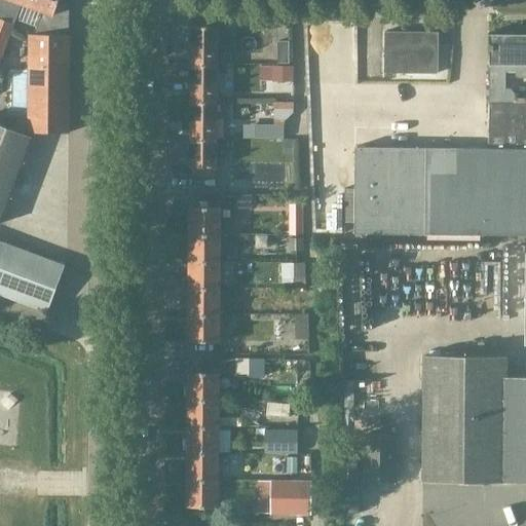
[(0,0),(0,60),(21,4),(22,0),(0,0)]
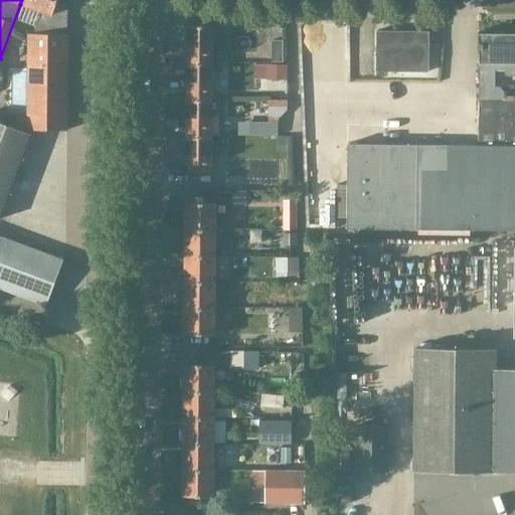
[(21,0),(20,4),(41,12),(50,15),(55,0),(21,0)]
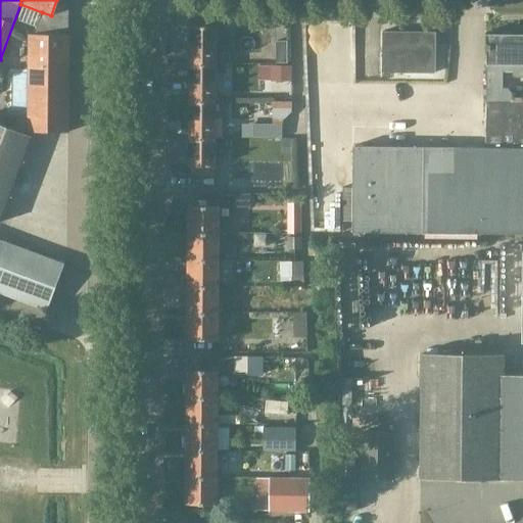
[(68,132),(69,35),(67,35),(67,0),(56,0),(51,15),(42,12),(35,36),(29,36),(28,116),(28,132),(29,132),(68,132)]
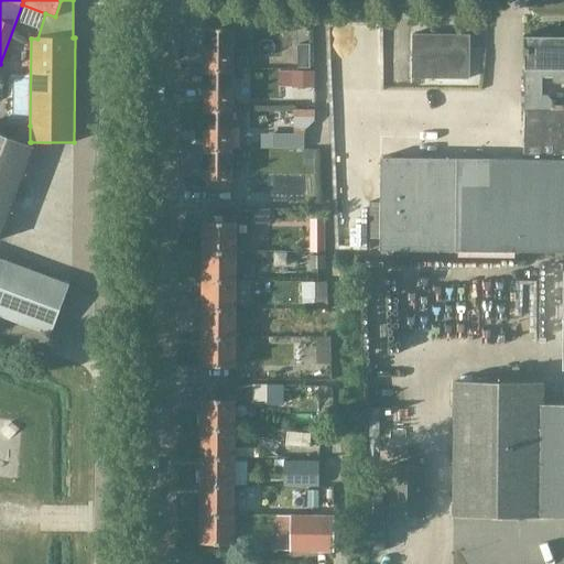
[(247,56),(232,56),(232,29),(204,28),(204,68),(231,68),(247,68),(247,56)]
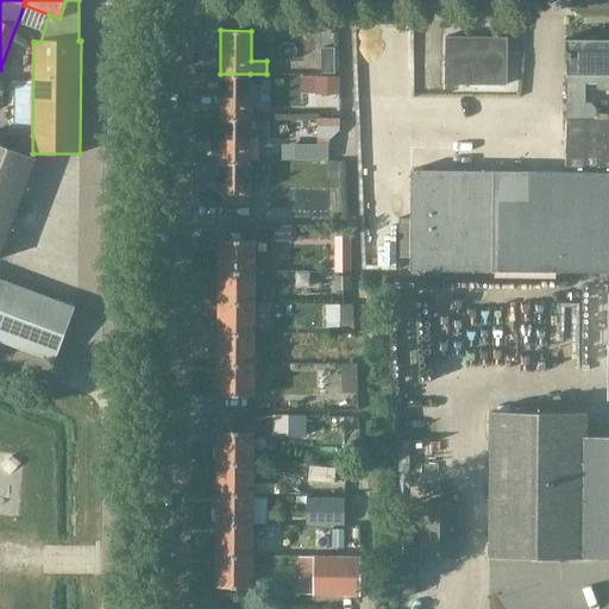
[(506,86),(507,38),(444,38),(444,85),(506,86)]
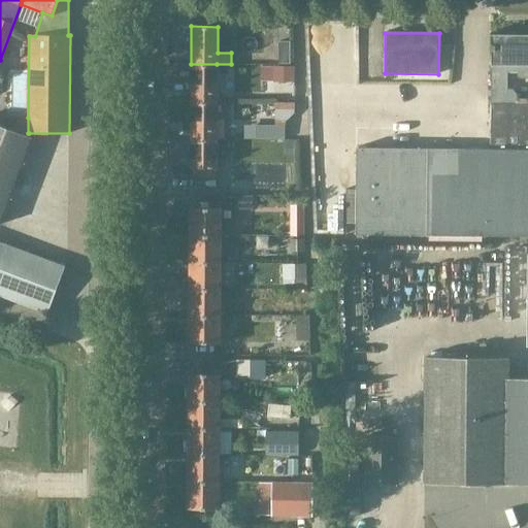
[(527,35),(493,35),(493,34),(491,34),(491,64),(491,102),(490,149),(356,147),(355,190),(347,190),(347,224),(355,224),(355,234),(527,235),(527,102),(516,103),(516,94),(512,89),(507,89),(507,72),(517,72),(517,76),(519,78),(527,77),(527,35)]
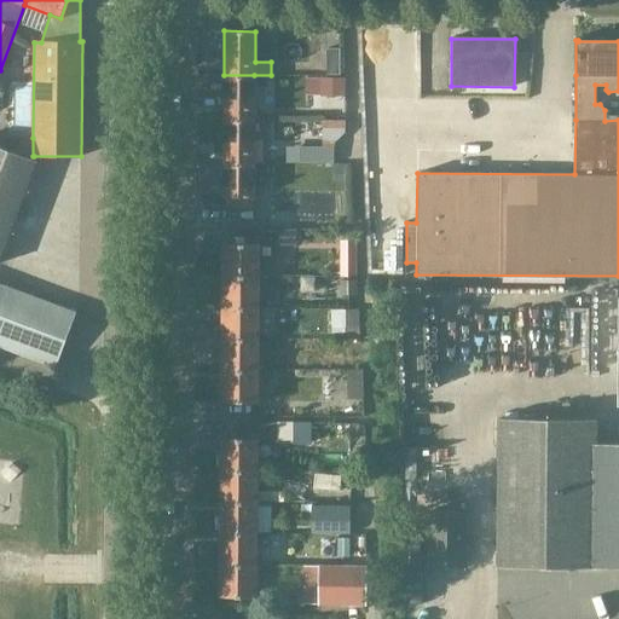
[(325,51),(325,76),(339,76),(339,51),(325,51)]
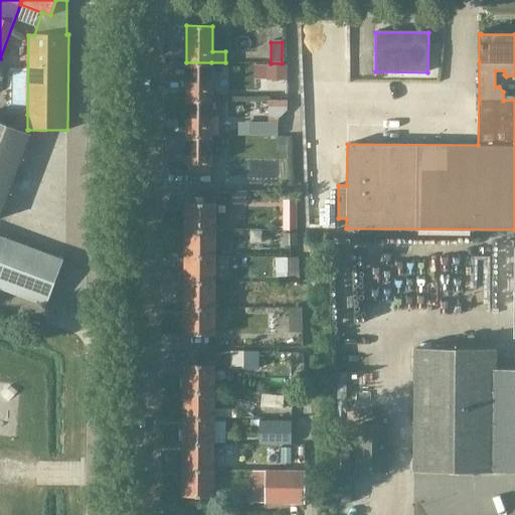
[(211,99),(211,62),(186,62),(186,99),(211,99)]
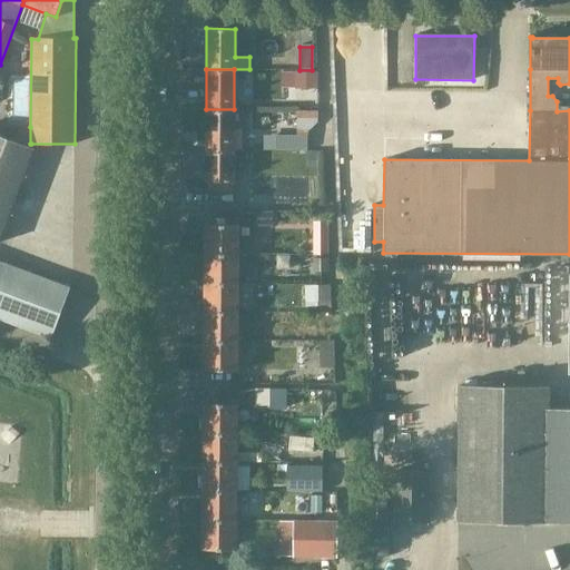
[(234,150),(234,109),(206,109),(205,149),(234,150)]
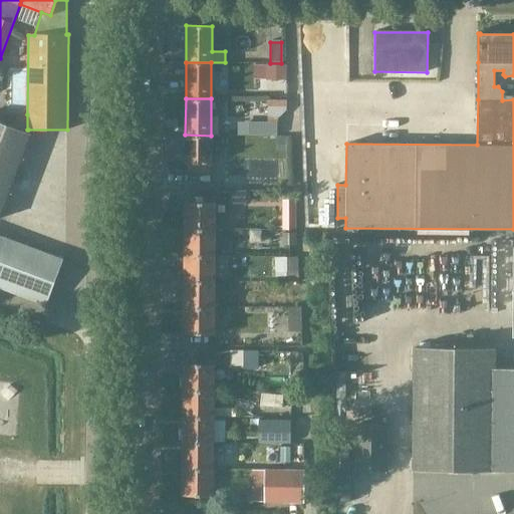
[(27,132),(28,130),(27,130),(27,114),(15,114),(11,125),(0,120),(0,213),(30,133),(27,132)]
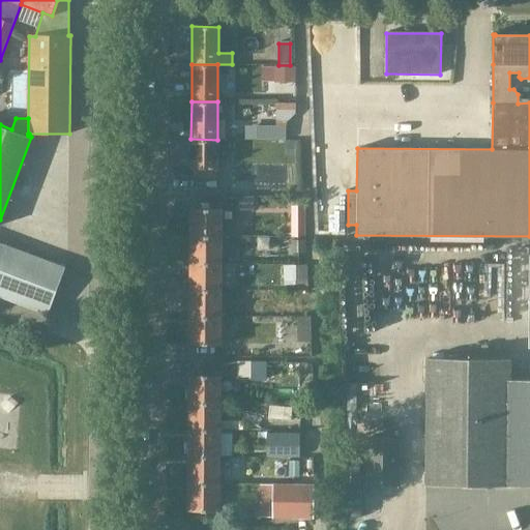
[(256,124),(256,139),(286,140),(286,124),(256,124)]
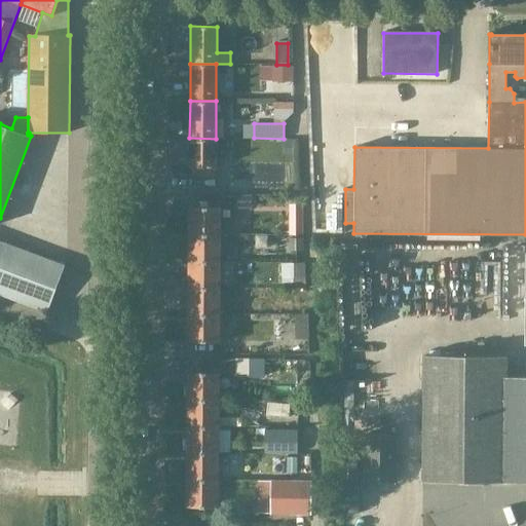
[(215,167),(216,139),(189,138),(189,166),(190,166),(190,176),(214,176),(214,167),(215,167)]
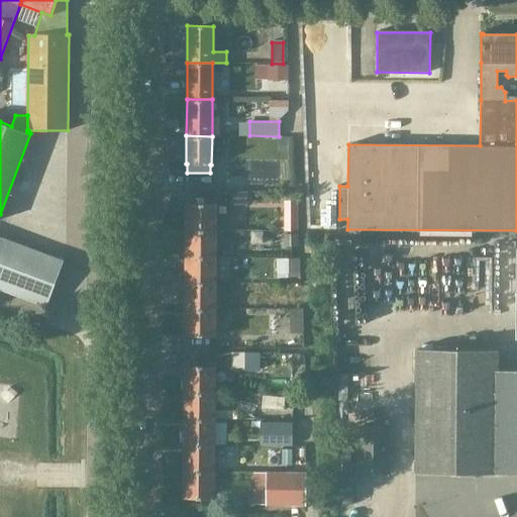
[(55,167),(63,168),(64,145),(56,145),(55,167)]
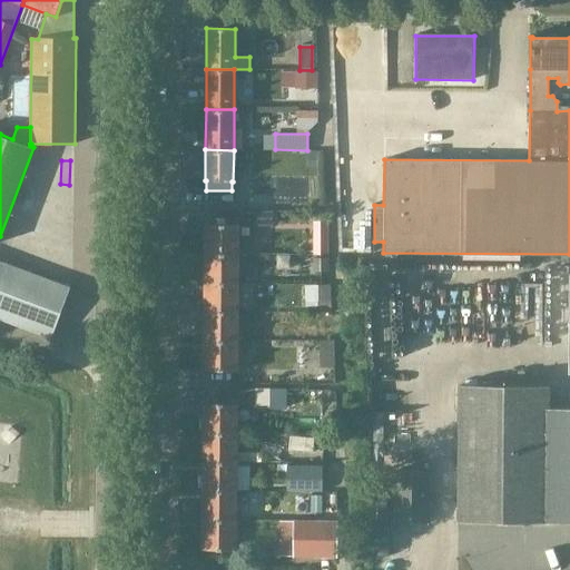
[(205,254),(238,254),(238,224),(205,224),(205,254)]
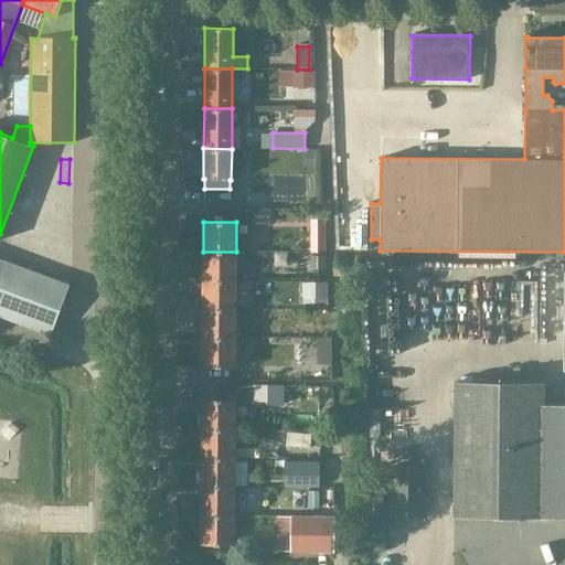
[(235,280),(236,252),(203,252),(202,280),(235,280)]
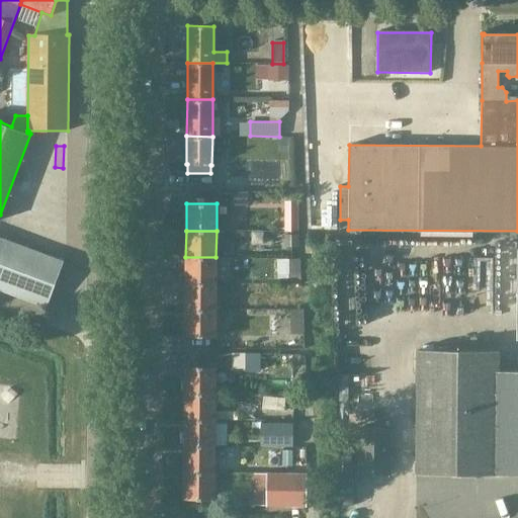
[(63,262),(0,238),(0,289),(46,307),(63,262)]
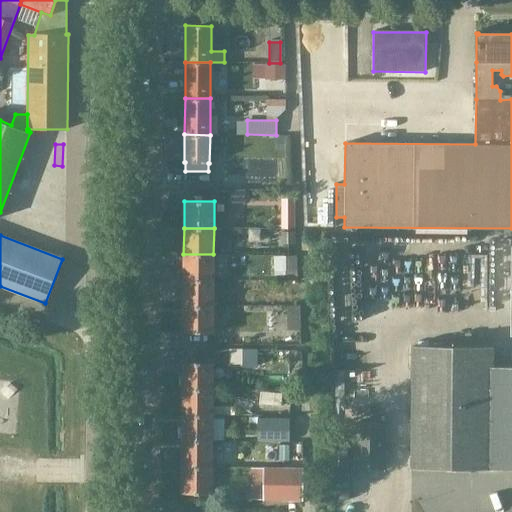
[(213,280),(213,254),(183,254),(183,280),(213,280)]
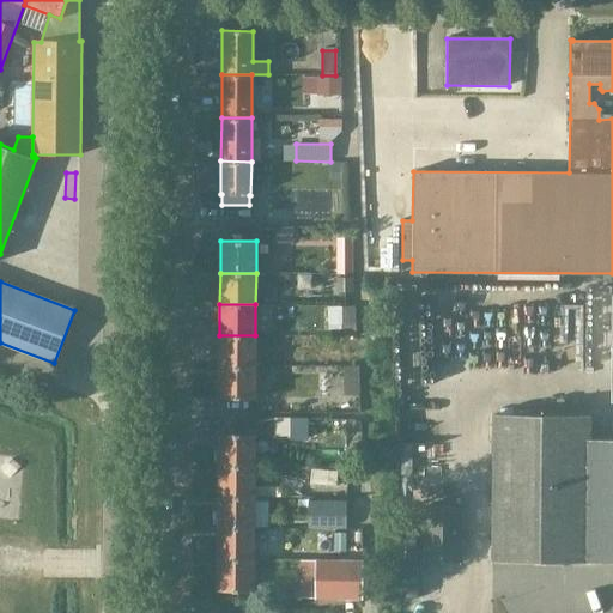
[(327,307),(328,329),(356,328),(354,305),(327,307)]
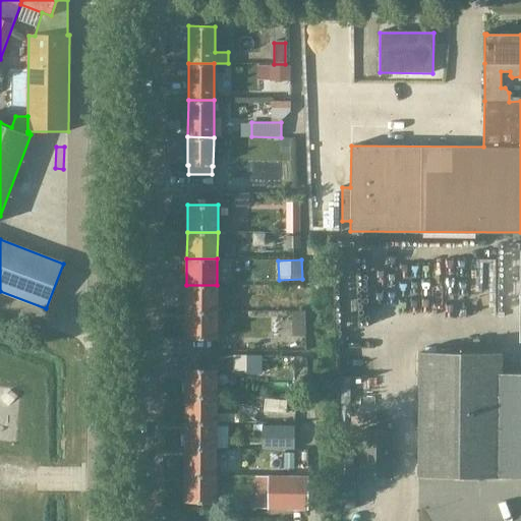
[(504,289),(505,264),(493,264),(491,288),(504,289)]
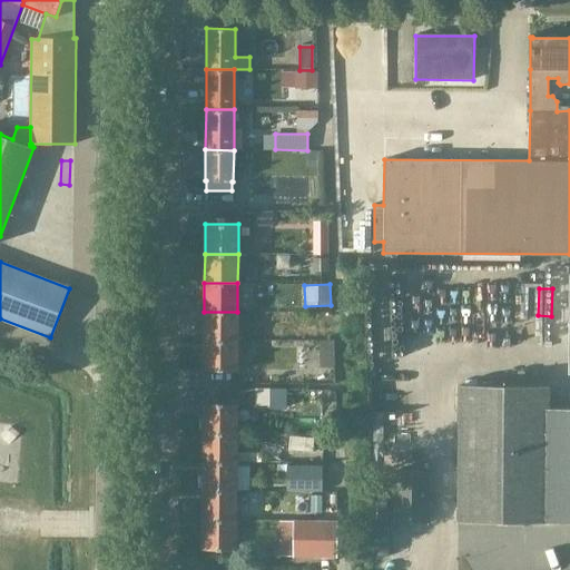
[(237,341),(237,312),(204,312),(204,341),(237,341)]
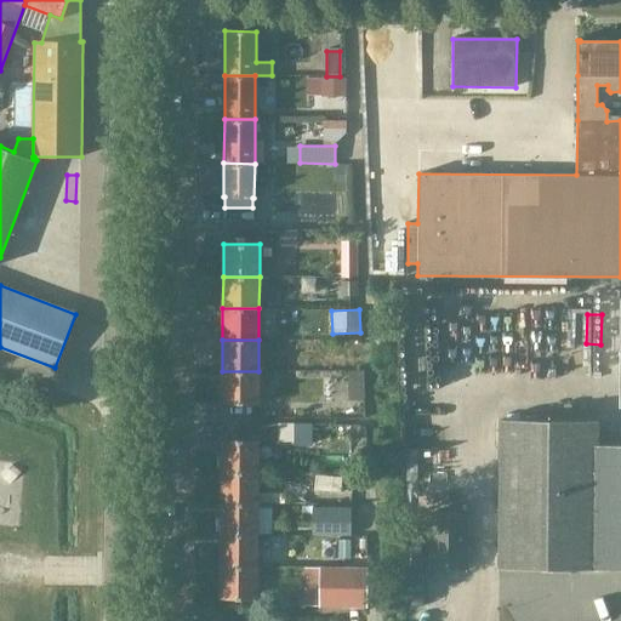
[(258,403),(258,371),(222,371),(222,403),(258,403)]
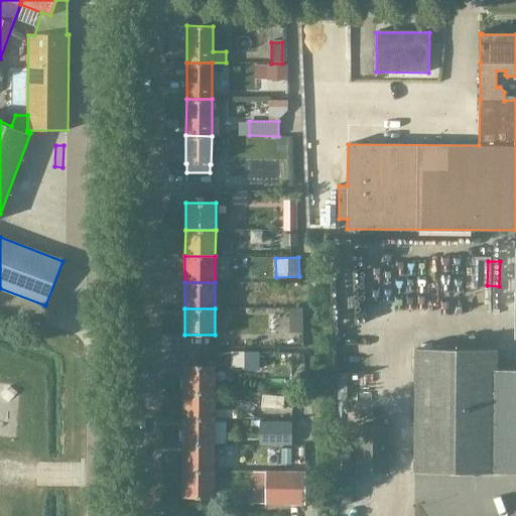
[(289,345),(301,345),(301,329),(290,329),(289,345)]
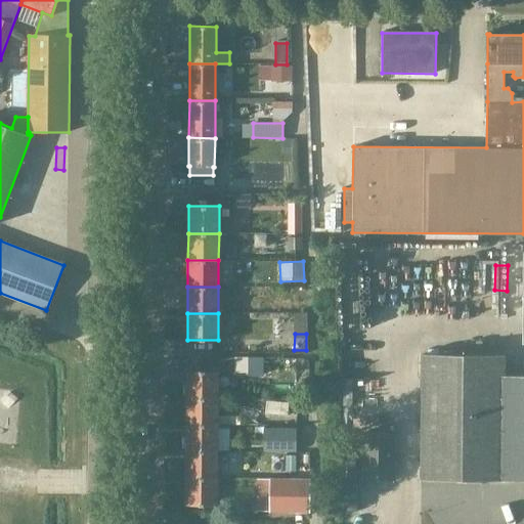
[(422,354),(421,478),(523,479),(523,376),(505,376),(505,355),(422,354)]
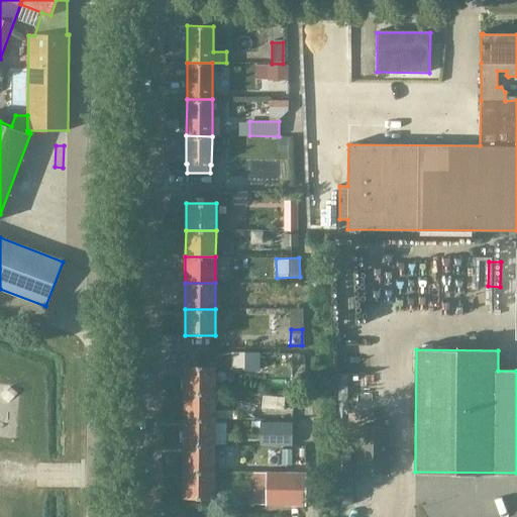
[(263,364),(262,379),(292,380),(293,366),(263,364)]
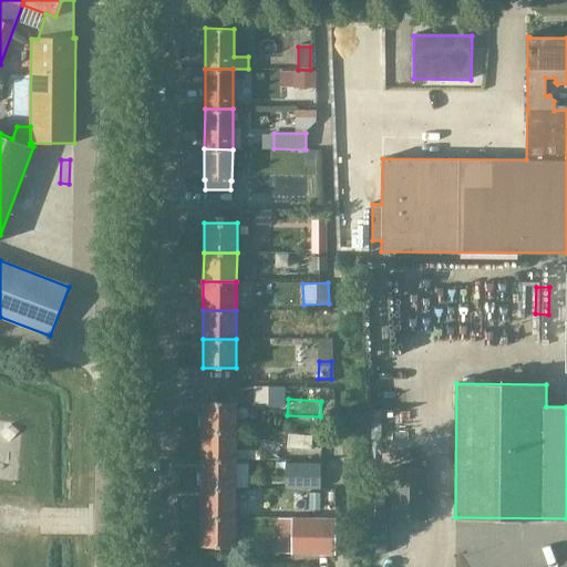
[(202,431),(235,431),(236,402),(202,402),(202,431)]
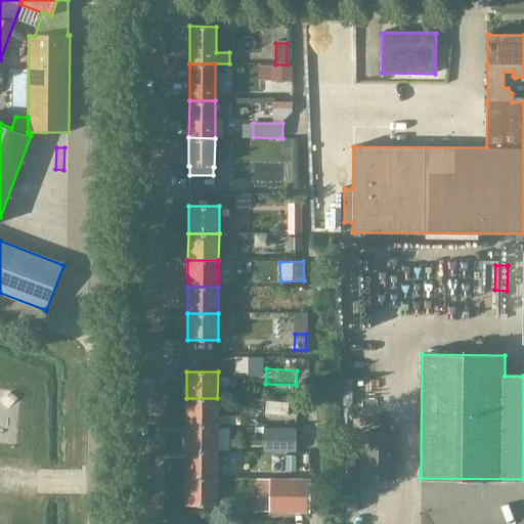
[(217,425),(217,398),(186,398),(186,425),(217,425)]
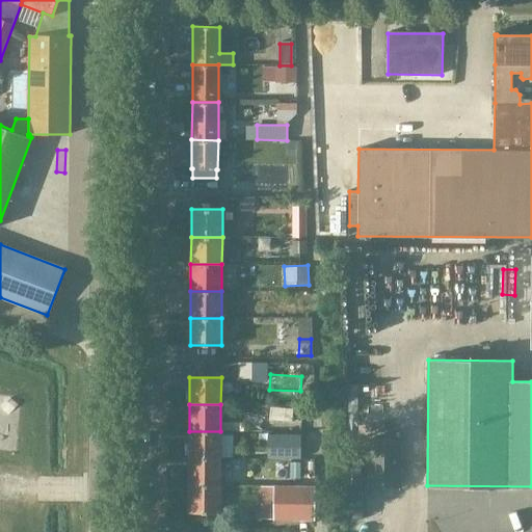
[(220,459),(220,431),(189,431),(189,458),(220,459)]
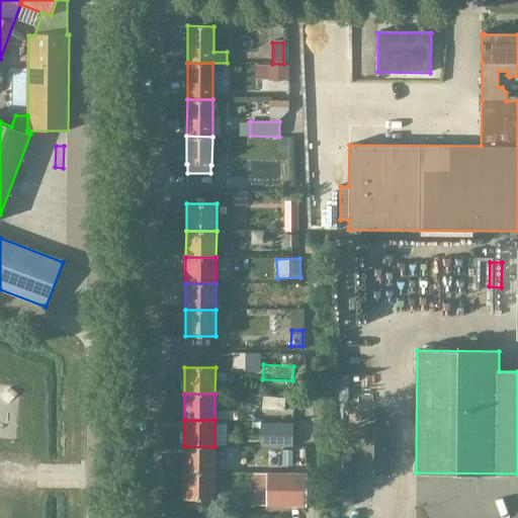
[(293,422),(262,422),(261,444),(293,444),(293,422)]
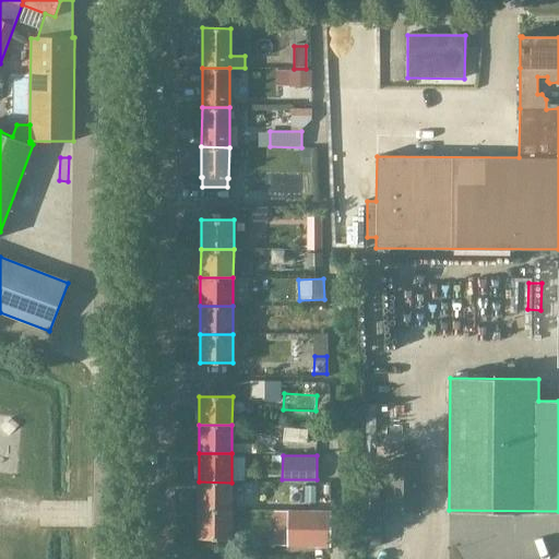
[(387,462),(387,510),(421,510),(421,462),(387,462)]
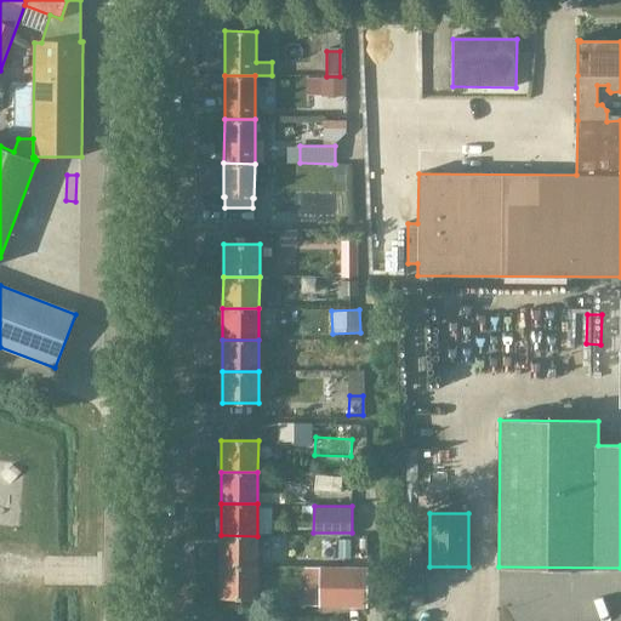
[(257,567),(257,536),(221,535),(220,567),(257,567)]
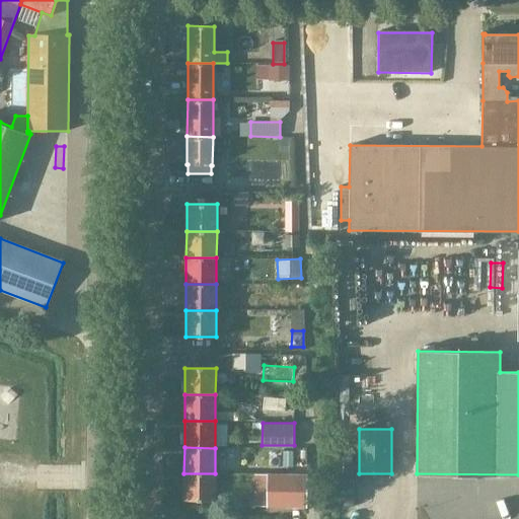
[(214,500),(215,473),(183,473),(183,500),(214,500)]
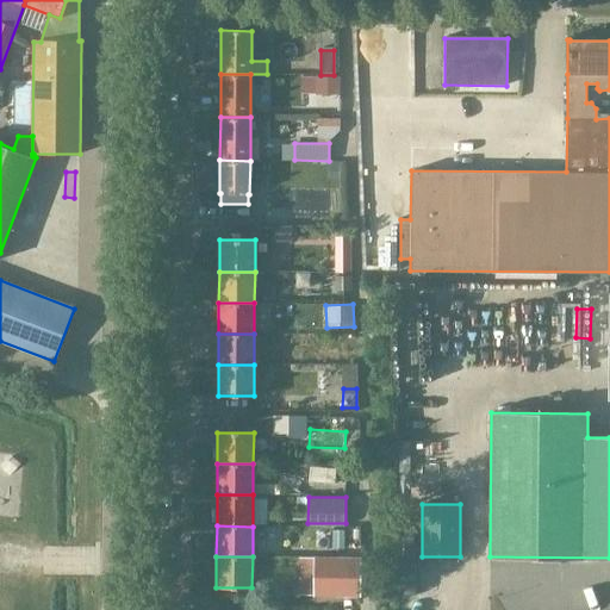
[(361,558),(313,558),(313,596),(361,596),(361,558)]
